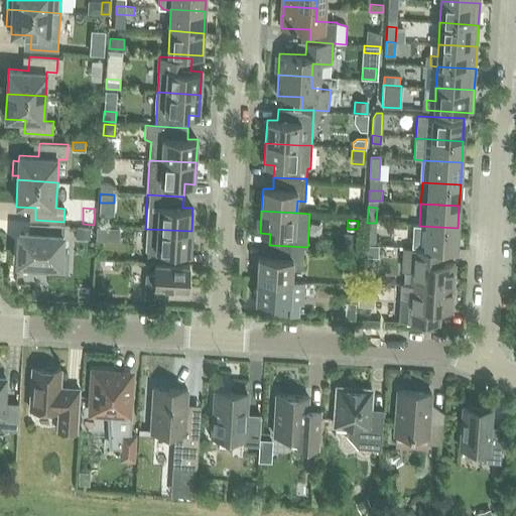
[(367,223),(367,231),(376,231),(376,223),(367,223)]
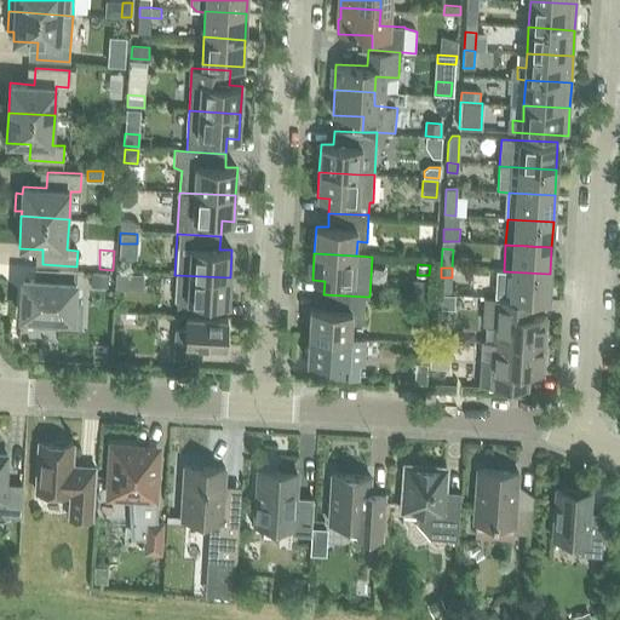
[(73,304),(75,273),(34,270),(34,280),(23,279),(21,316),(33,317),(33,325),(82,328),(84,305),(73,304)]
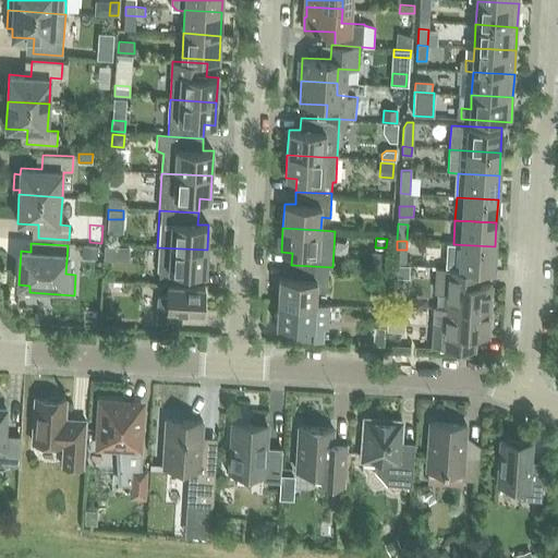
[(494,270),(495,246),(453,244),(452,268),(494,270)]
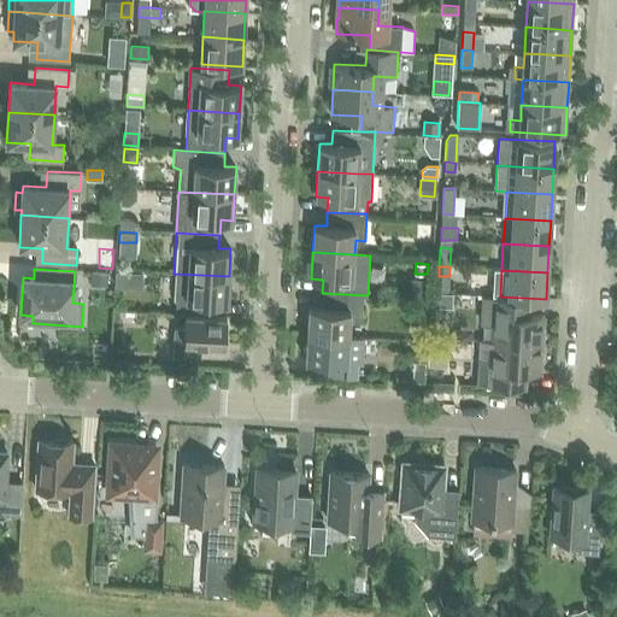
[(116,271),(115,286),(127,287),(128,272),(116,271)]
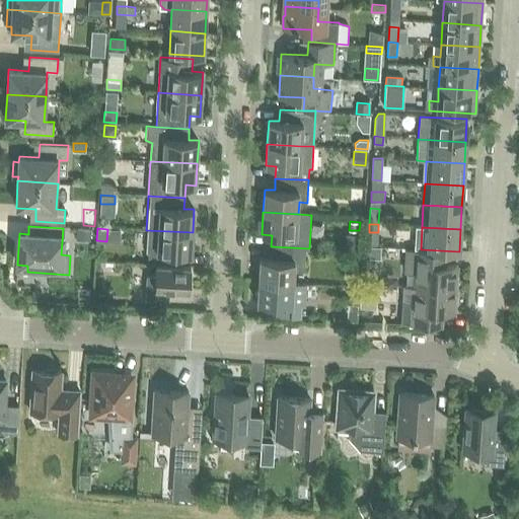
[(78,229),(77,239),(89,239),(89,229),(78,229)]
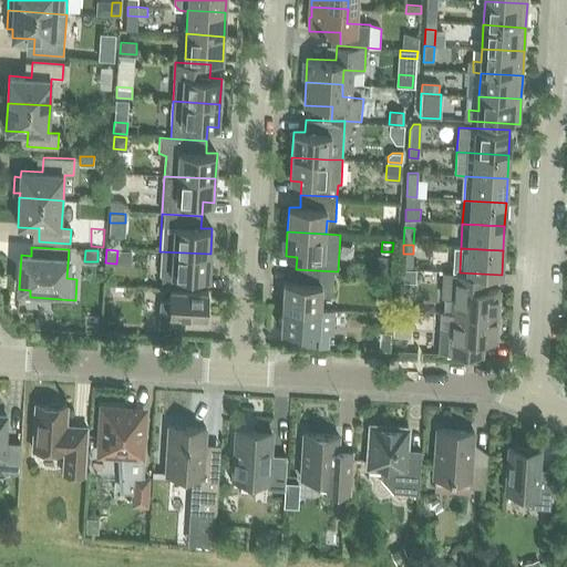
[(163,251),(161,288),(171,289),(197,290),(198,277),(209,278),(210,254),(163,251)]
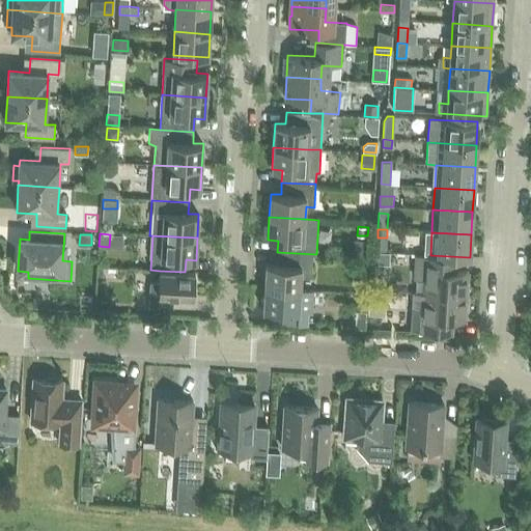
[(315,256),(316,254),(277,252),(277,264),(267,264),(264,286),(300,288),(301,278),(311,278),(312,256),(315,256)]
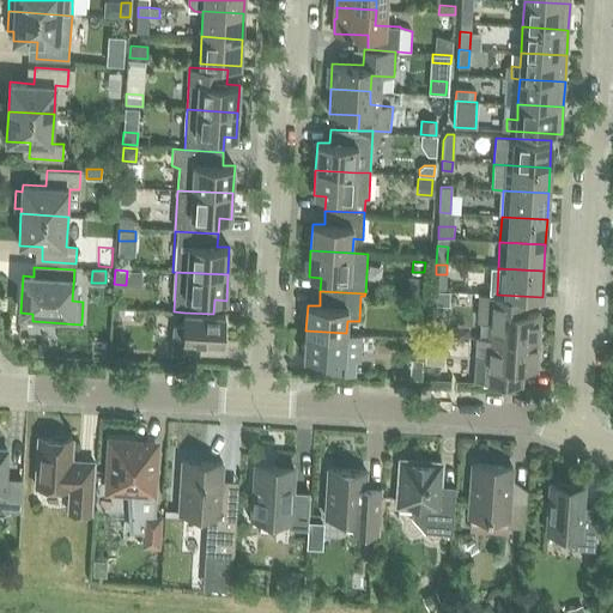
[(489,339),(539,343),(540,314),(526,314),(527,298),(480,295),(479,321),(490,321),(489,339)]
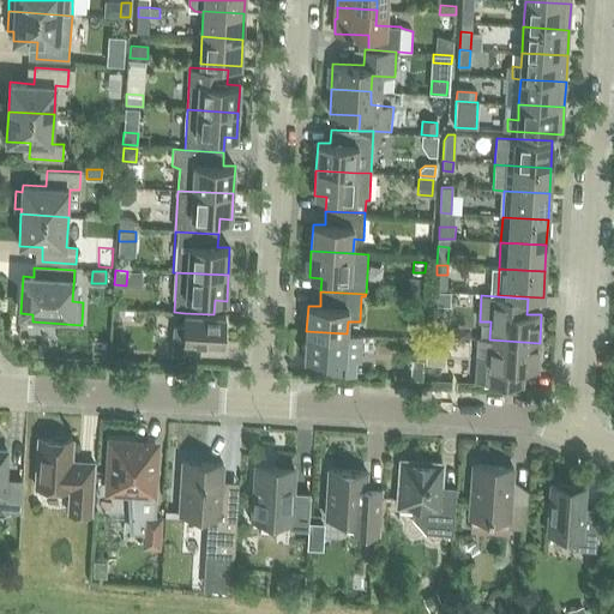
[(411,302),(410,321),(422,323),(423,304),(411,302)]
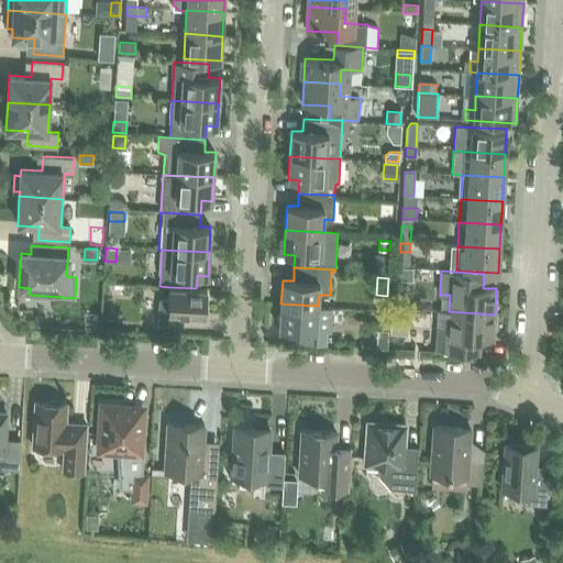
[(159,299),(157,326),(184,327),(185,312),(206,313),(207,289),(196,288),(169,287),(168,299),(159,299)]
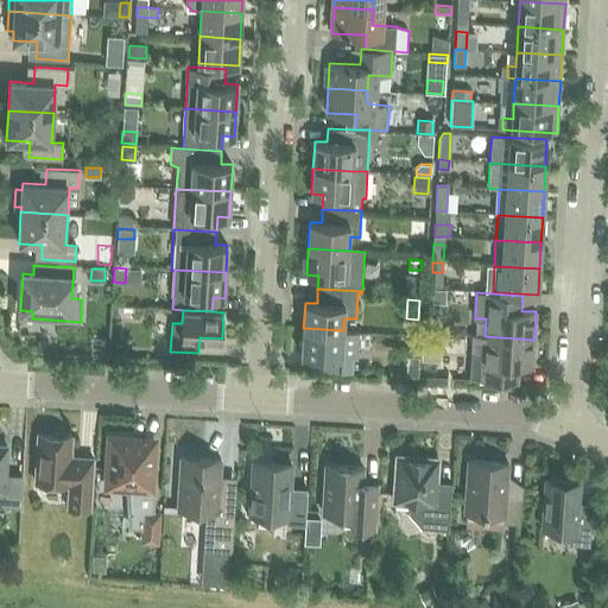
[(343,333),(343,330),(303,328),(302,355),(314,356),(312,369),(341,372),(352,372),(353,360),(356,360),(358,334),(343,333)]
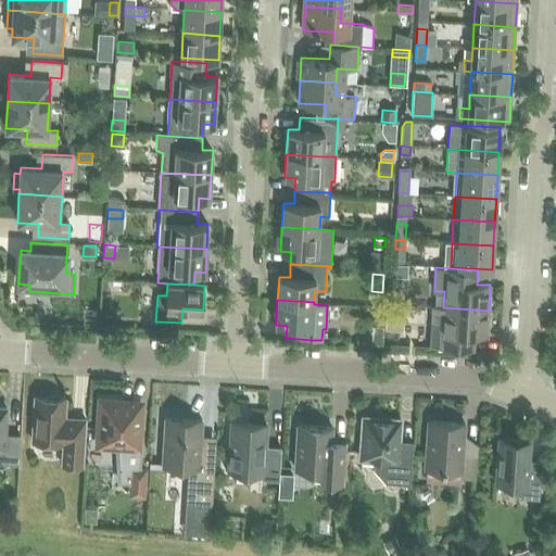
[(432,321),(431,346),(463,348),(474,349),(475,335),(488,336),(489,311),(443,307),(442,323),(432,321)]
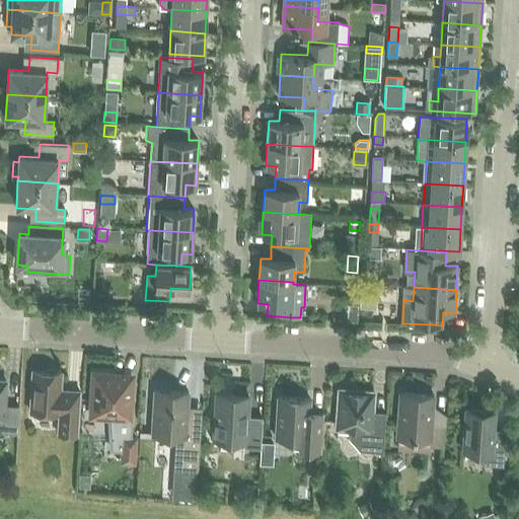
[(32,371),(30,412),(59,414),(58,434),(77,435),(80,391),(61,390),(62,372),(57,372),(55,369),(48,369),(45,371),(32,371)]
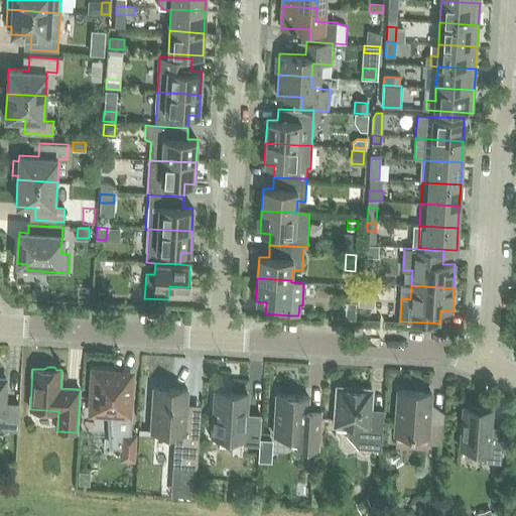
[(94,372),(92,412),(104,413),(104,417),(109,418),(111,446),(121,447),(120,459),(135,460),(137,434),(128,433),(133,374),(94,372)]
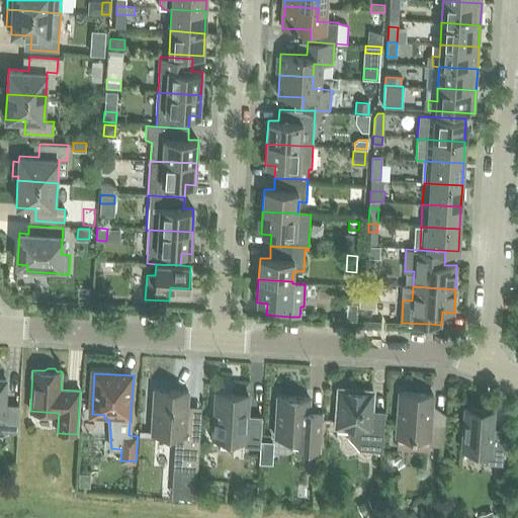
[(0,430),(17,432),(19,405),(5,405),(6,380),(0,379),(0,430)]
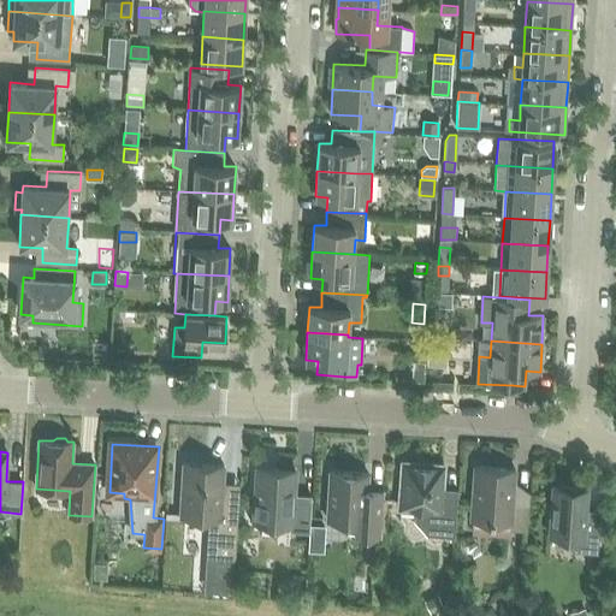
[(444,466),(416,463),(418,460),(400,458),(398,472),(403,472),(401,509),(416,510),(415,522),(428,535),(456,537),(458,501),(442,499),(444,466)]
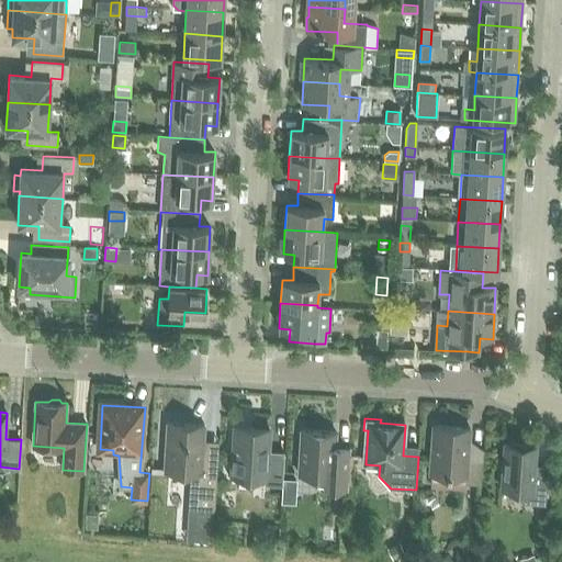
[(214,512),(217,465),(202,464),(204,425),(168,423),(165,470),(190,472),(189,495),(188,506),(188,509),(214,512)]
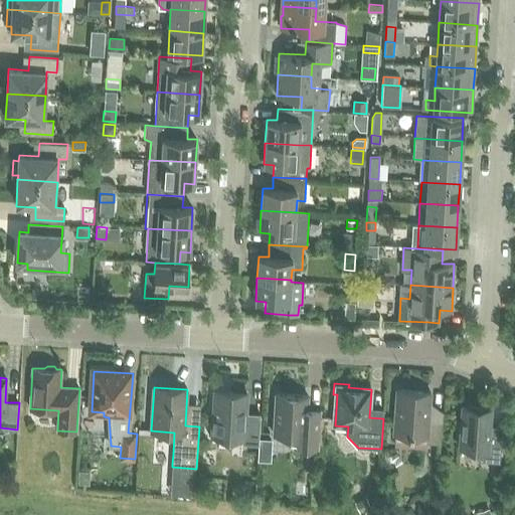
[(259,445),(261,413),(246,412),(247,395),(232,394),(232,391),(214,390),(211,436),(242,438),(242,444),(259,445)]
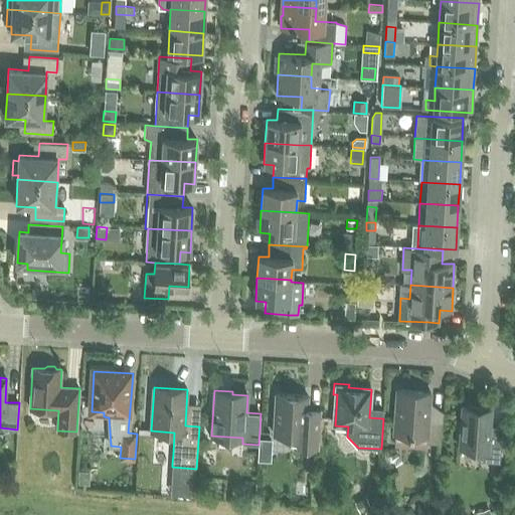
[(398,390),(395,435),(427,437),(427,443),(441,444),(443,411),(430,410),(432,392),(398,390)]
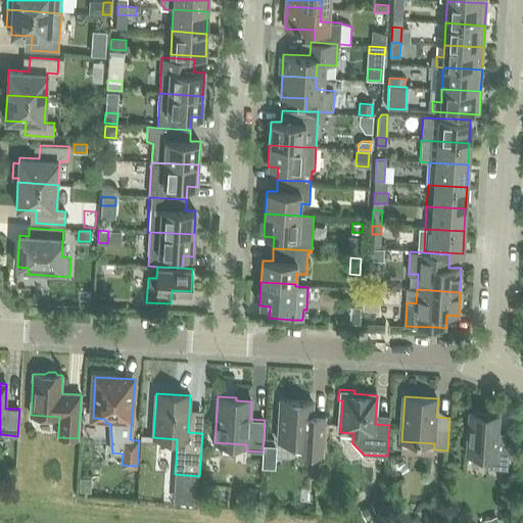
[(325,455),(327,424),(315,423),(312,419),(313,401),(280,400),(278,441),(292,441),(292,446),(298,453),(325,455)]
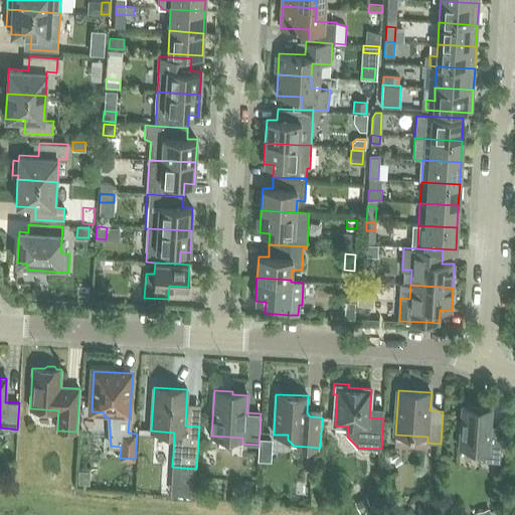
[(500,463),(502,427),(490,426),(491,408),(463,406),(460,447),(479,449),(478,461),(500,463)]
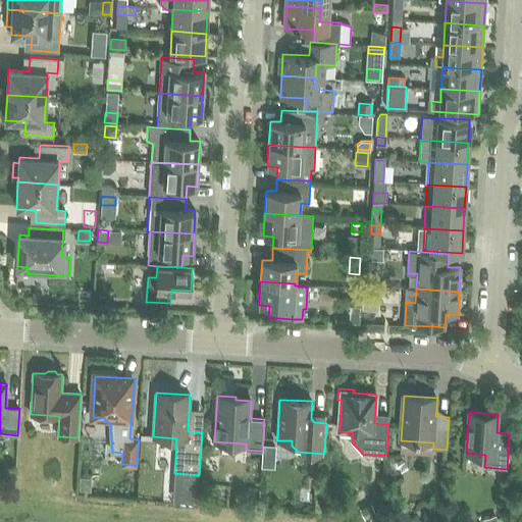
[(167,460),(166,470),(174,470),(175,460),(167,460)]
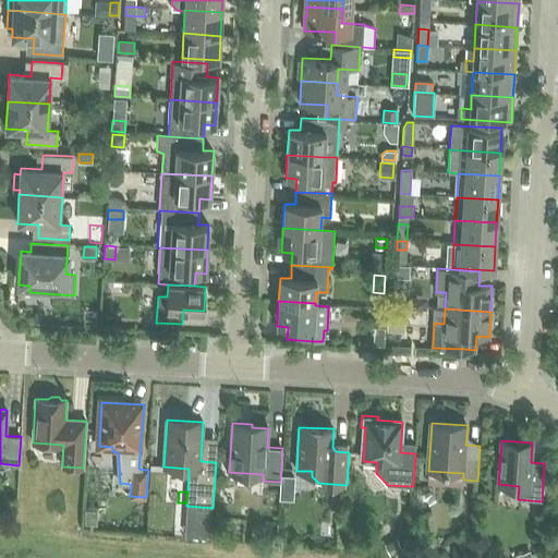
[(86,510),(85,525),(98,525),(98,511),(86,510)]
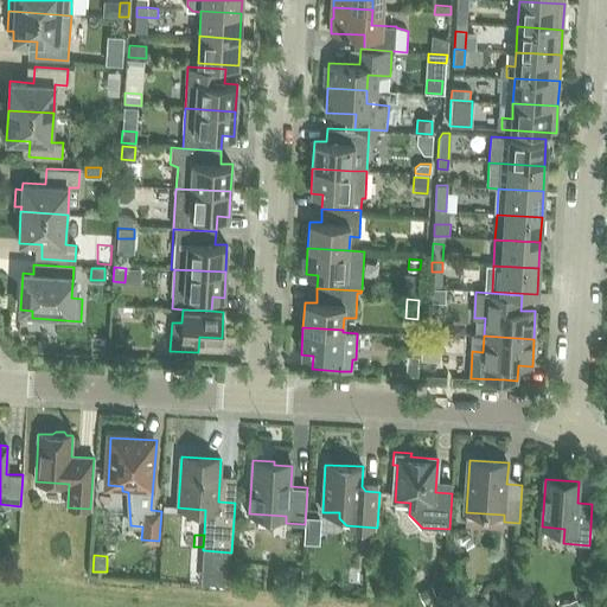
[(197,561),(197,575),(221,577),(222,563),(197,561)]
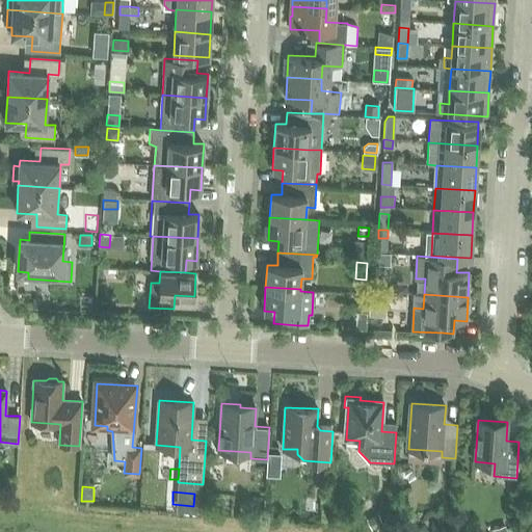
[(378,514),(367,520),(371,530),(382,525),(378,514)]
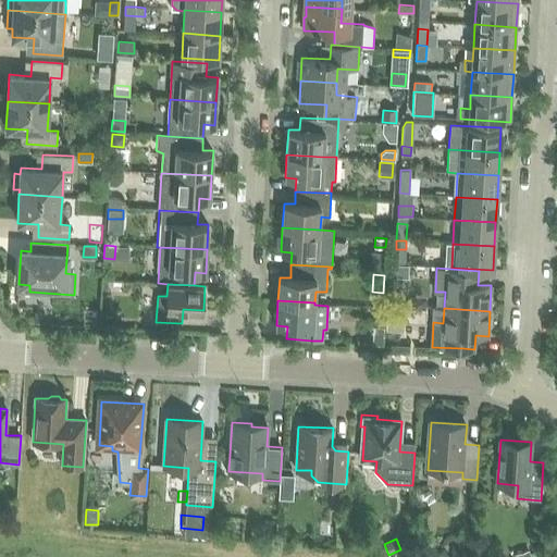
[(454,547),(452,552),(454,556),(455,556),(459,556),(461,556),(463,553),(462,548),(458,546),(454,547)]
